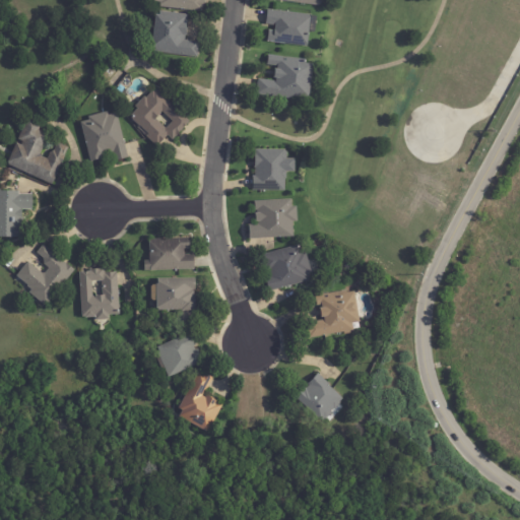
[(204,0),(203,12),(160,7),(160,2),(155,2),(155,0),(204,0)]
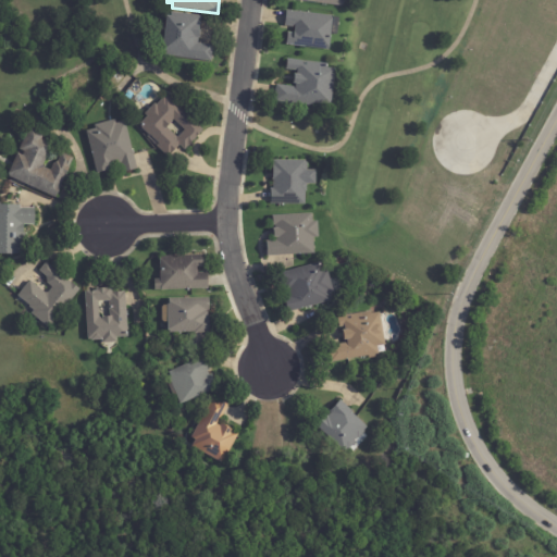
[(334,17),(330,50),(287,45),(288,33),(295,34),(296,28),(285,27),(287,11),(334,16),(334,17)]
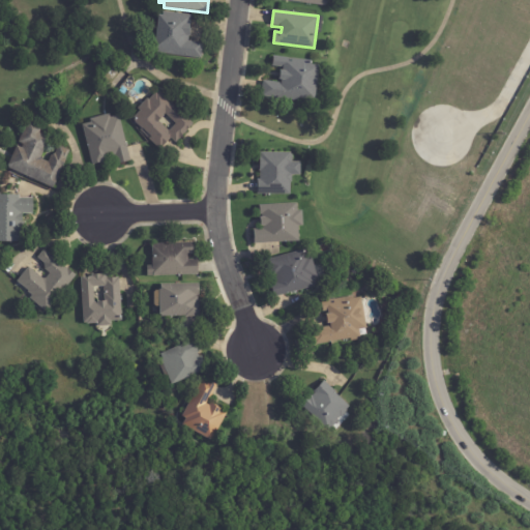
[(192,18),(192,22),(193,22),(192,36),(190,36),(189,40),(204,42),(202,58),(159,53),(160,49),(157,49),(162,15),(165,15),(165,11),(193,15),(192,18)]
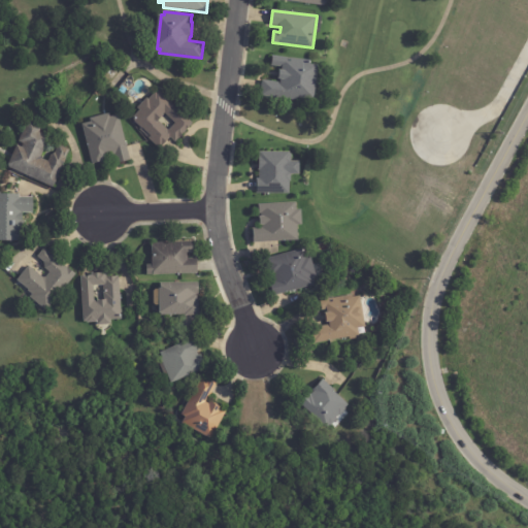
[(314,99),(308,98),(307,102),(262,97),(264,80),(283,83),(283,80),(279,79),(282,70),(284,70),(284,68),(272,66),(273,56),(310,61),(310,65),(321,66),(317,99),(314,99)]
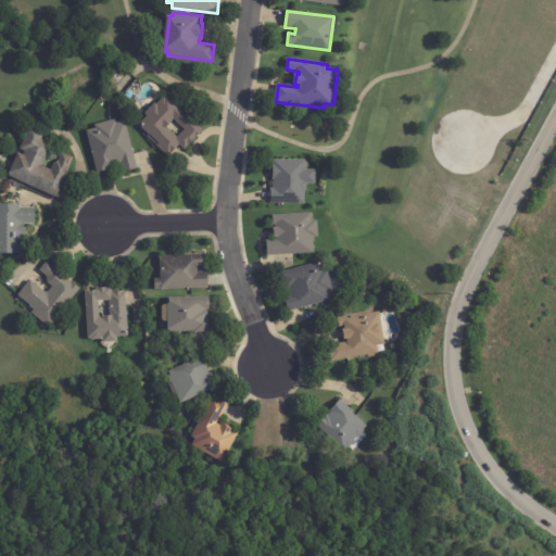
[(203,133),(186,150),(180,146),(169,158),(158,147),(160,143),(140,125),(149,116),(146,114),(156,103),(158,105),(165,97),(166,98),(168,96),(205,130),(203,133)]
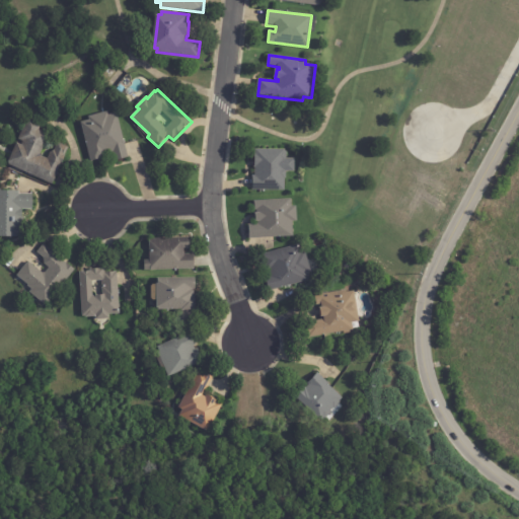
[(119,114),(130,157),(115,161),(113,153),(106,154),(107,157),(91,162),(82,123),(90,121),(89,117),(108,112),(109,116),(119,114)]
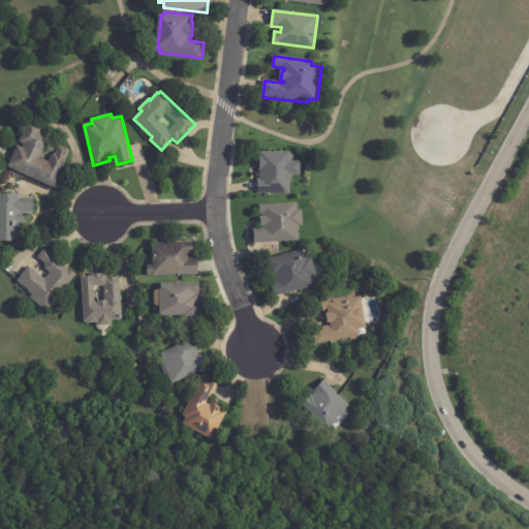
[(42,126),(43,126),(40,132),(51,137),(41,156),(42,159),(49,161),(51,156),(56,153),(59,145),(70,151),(54,188),(8,167),(19,146),(23,147),(24,144),(19,142),(29,120),(42,126)]
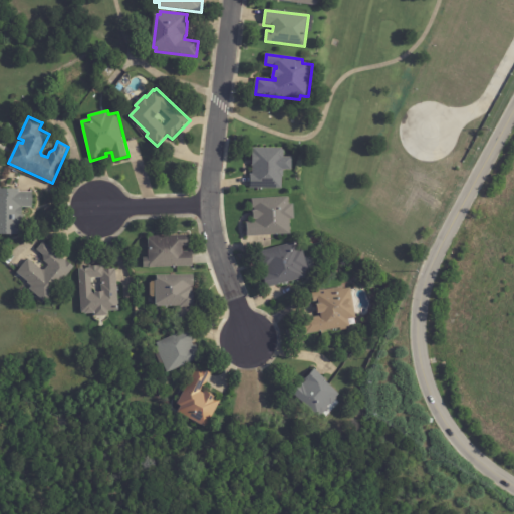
[(284,158),(284,160),(283,160),(282,168),(283,168),(283,177),(282,177),(282,189),(250,189),(250,175),(253,175),(253,167),(252,167),(252,153),(253,153),(253,148),(283,149),(283,151),(284,151),(284,158)]
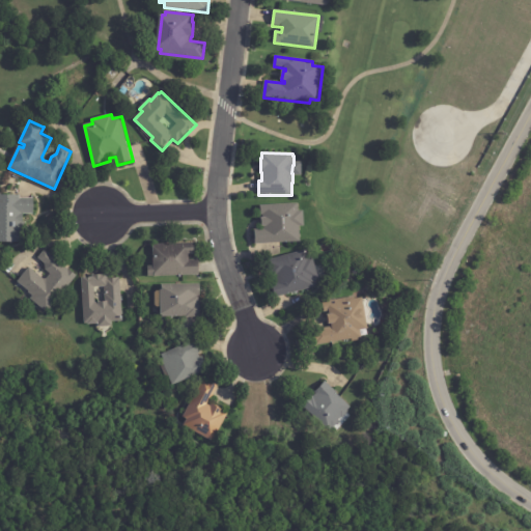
[(30,199),(35,199),(35,215),(24,215),(24,222),(26,222),(26,235),(24,235),(24,243),(0,243),(0,195),(21,195),(21,199),(30,199)]
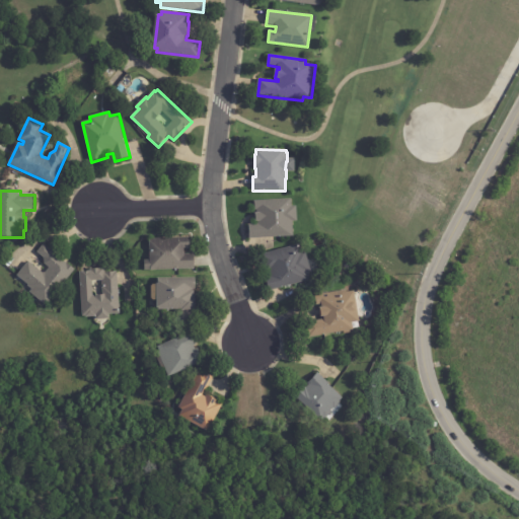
[(274,238),(250,239),(249,225),(260,224),(258,222),(256,222),(256,214),(258,213),(258,211),(255,211),(255,202),(293,200),(293,207),(298,207),(299,222),(294,222),(295,237),(274,238)]
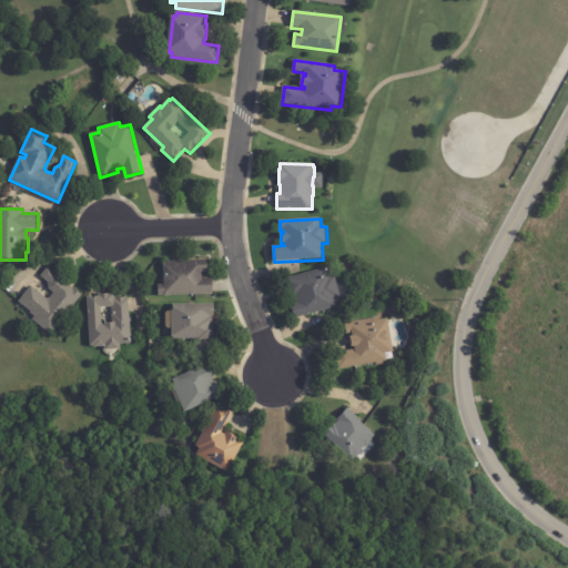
[(202,276),(202,280),(212,279),(213,295),(159,296),(159,286),(164,286),(163,262),(208,261),(208,273),(202,273),(202,276)]
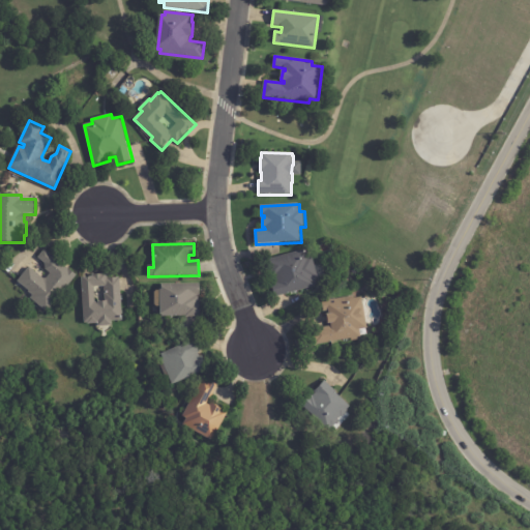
[(319,277),(316,278),(317,285),(316,286),(317,288),(275,298),(272,284),(276,283),(274,276),(272,276),(268,261),(306,249),(307,253),(308,252),(311,258),(314,257),(320,277),(319,277)]
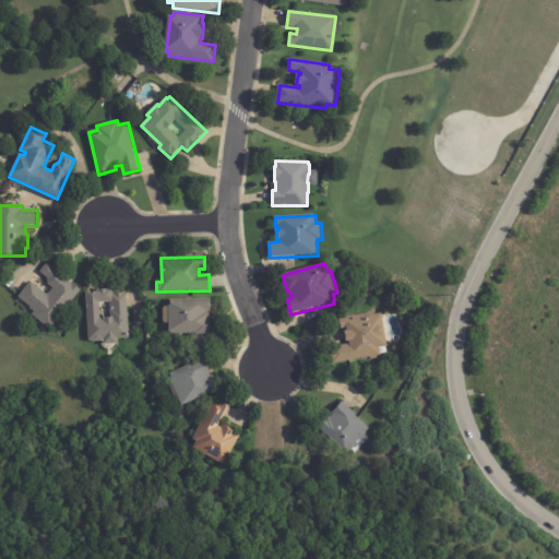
[(70,282),(82,292),(50,331),(33,316),(35,312),(31,309),(32,308),(20,298),(32,282),(47,294),(49,295),(54,289),(48,285),(47,278),(40,273),(48,264),(70,282)]
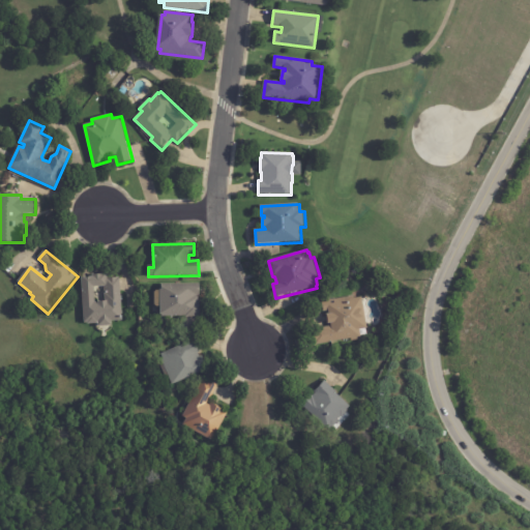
[(121,278),(123,322),(113,322),(113,327),(98,327),(98,324),(88,325),(88,323),(85,323),(83,278),(92,277),(92,274),(108,273),(108,278),(121,278)]
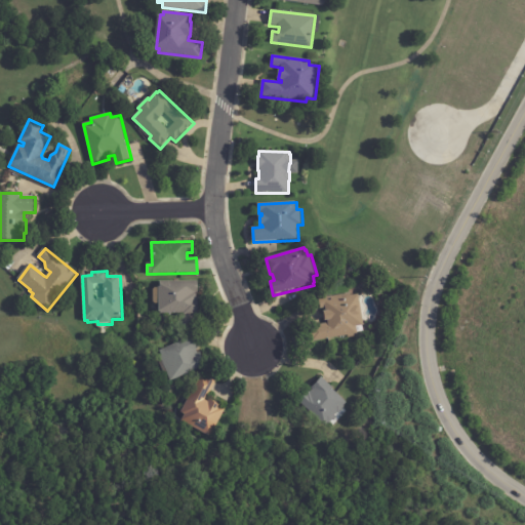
[(193,295),(193,296),(196,296),(196,304),(197,304),(197,316),(183,316),(183,314),(160,315),(160,313),(158,313),(158,287),(160,287),(160,283),(196,282),(196,293),(193,294),(193,295)]
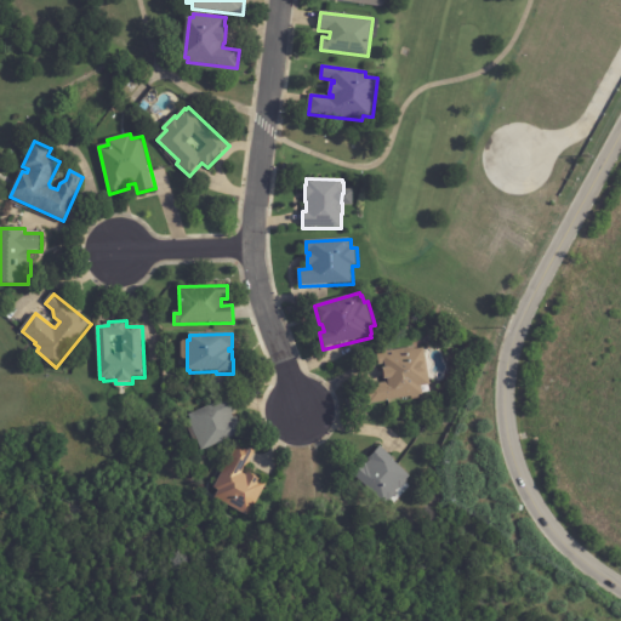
[(426,349),(432,386),(423,387),(425,397),(371,405),(369,387),(389,383),(389,381),(387,381),(386,370),(387,369),(387,365),(381,366),(379,354),(416,348),(416,351),(426,349)]
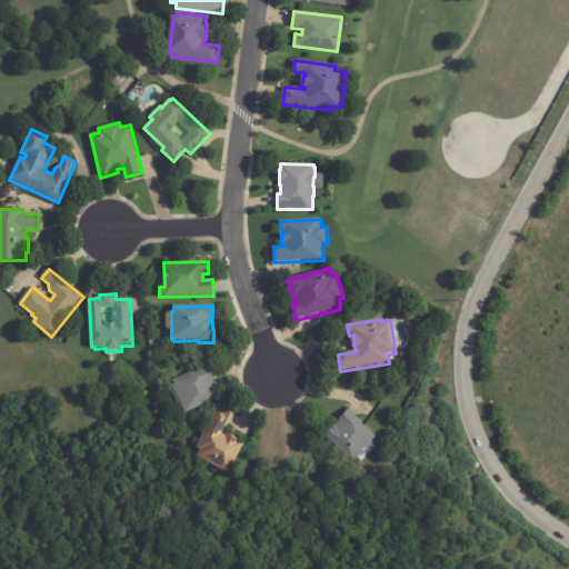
[(215,377),(216,379),(213,380),(216,383),(217,382),(223,398),(186,413),(175,387),(176,387),(173,381),(210,366),(215,377)]
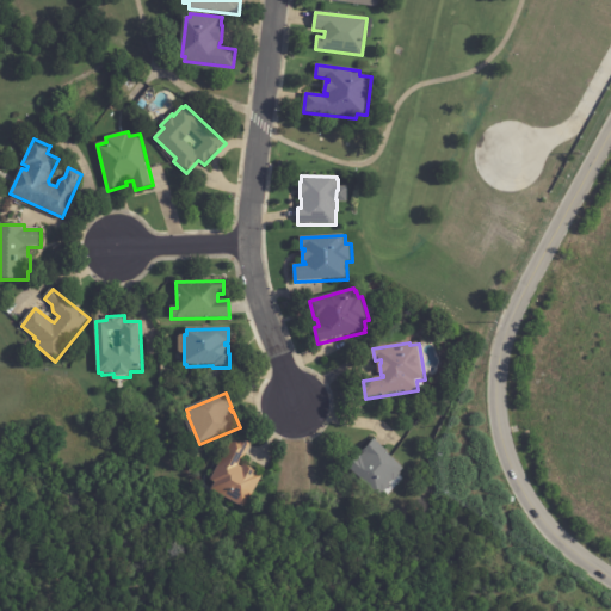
[(250,446),(242,461),(241,461),(239,466),(244,468),(245,466),(259,473),(258,474),(263,476),(246,510),(211,492),(216,483),(211,481),(234,436),(251,444),(250,446)]
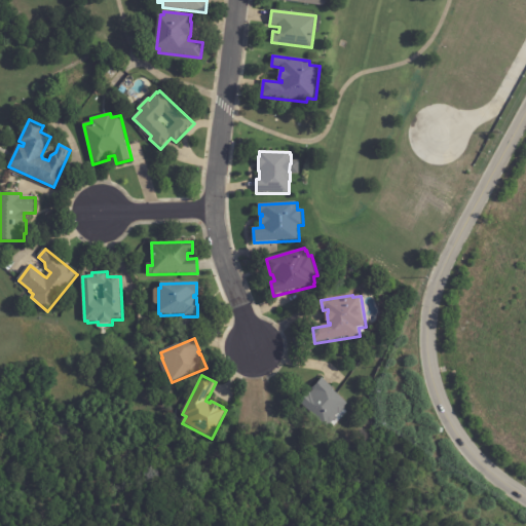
[(325,380),(334,388),(333,389),(348,404),(344,407),(346,408),(340,415),(339,414),(336,418),(337,418),(331,425),(330,424),(327,428),(299,403),(309,391),(311,393),(314,390),(312,389),(323,378),(325,380)]
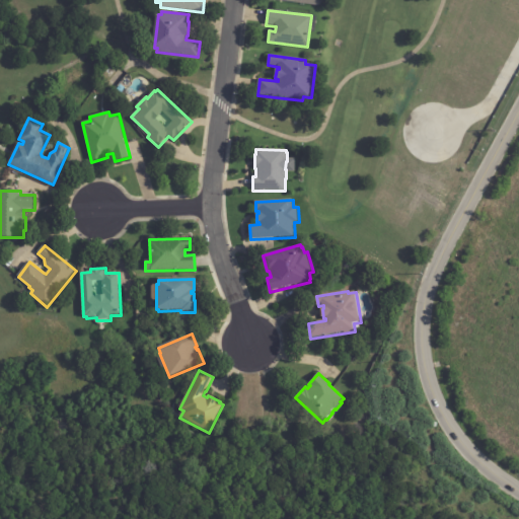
All buildings are outlined.
